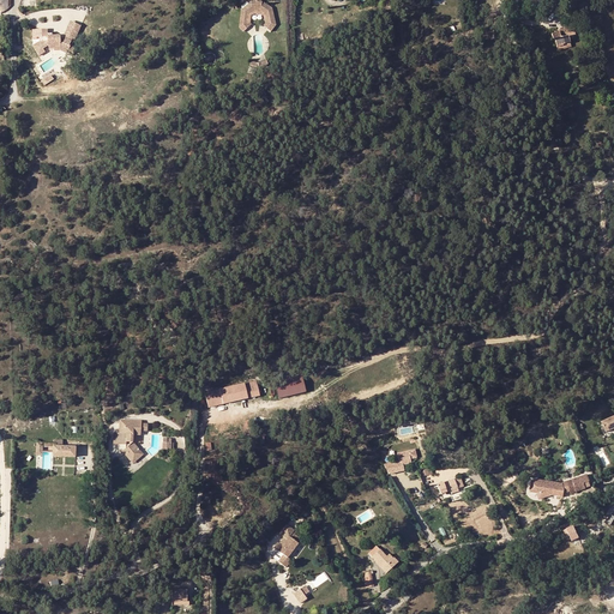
[(274,20),(271,8),(265,5),(263,7),(259,5),(260,2),(258,2),(257,1),(256,1),(254,1),(253,2),(250,2),(248,4),(241,10),(239,28),(242,32),(248,26),(247,25),(247,22),(248,16),(252,13),(259,12),(264,16),(265,24),(274,20)]
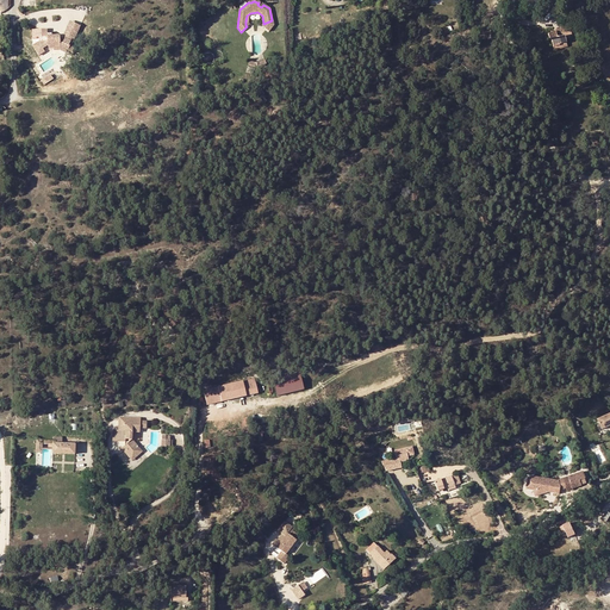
[(246,25),(247,26),(249,25),(248,24),(248,18),(250,16),(256,14),(260,17),(261,23),(260,25),(261,26),(263,24),(262,16),(257,12),(250,13),(247,16),(246,22),(246,25)]
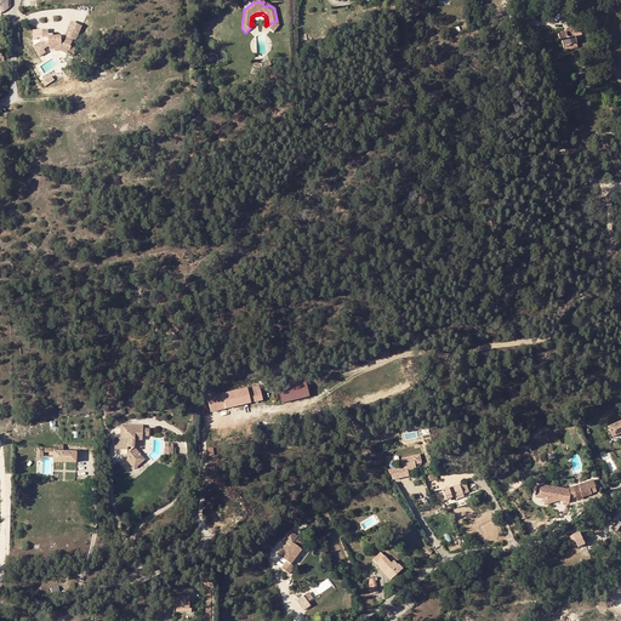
[(268,24),(266,27),(273,33),(278,27),(277,21),(268,24)]
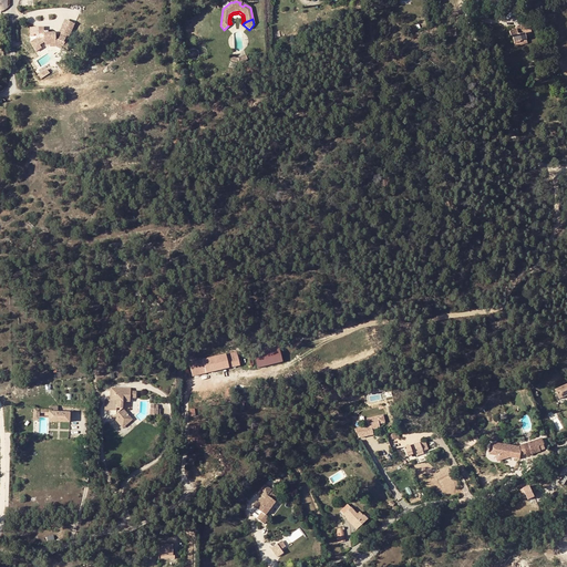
[(31,30),(32,35),(35,35),(37,40),(30,43),(35,52),(41,49),(39,45),(43,43),(45,47),(49,45),(49,48),(54,47),(61,49),(63,43),(62,42),(65,35),(68,37),(72,28),(63,23),(59,32),(61,33),(58,40),(54,40),(54,37),(54,35),(53,34),(53,33),(51,33),(47,34),(47,35),(43,35),(42,29),(31,30)]
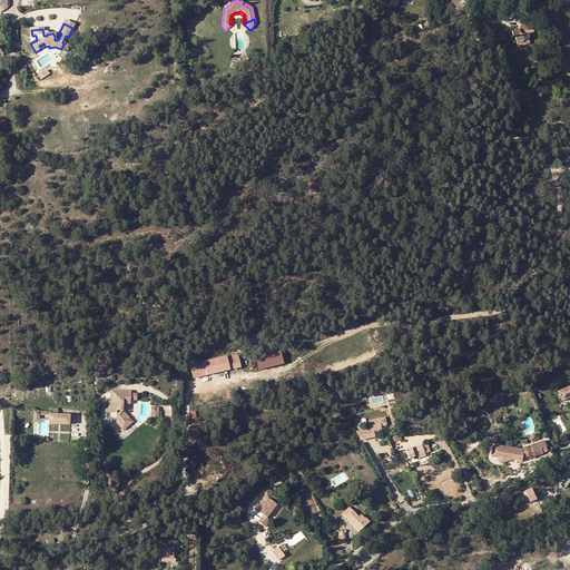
[(521,41),(528,40),(526,33),(533,31),(531,26),(524,28),(524,27),(518,28),(518,30),(516,31),(511,32),(512,38),(514,38),(516,45),(522,42),(521,41)]
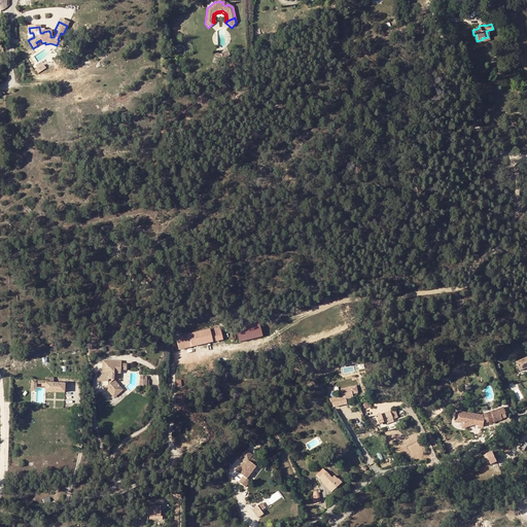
[(262,337),(259,322),(236,327),(239,342),(262,337)]
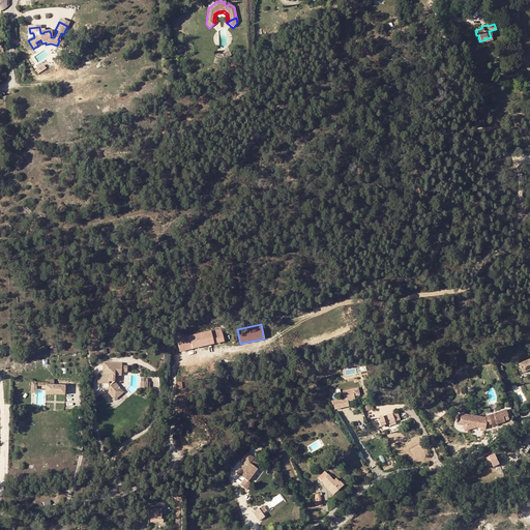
[(177,337),(179,352),(225,342),(222,328),(177,337)]
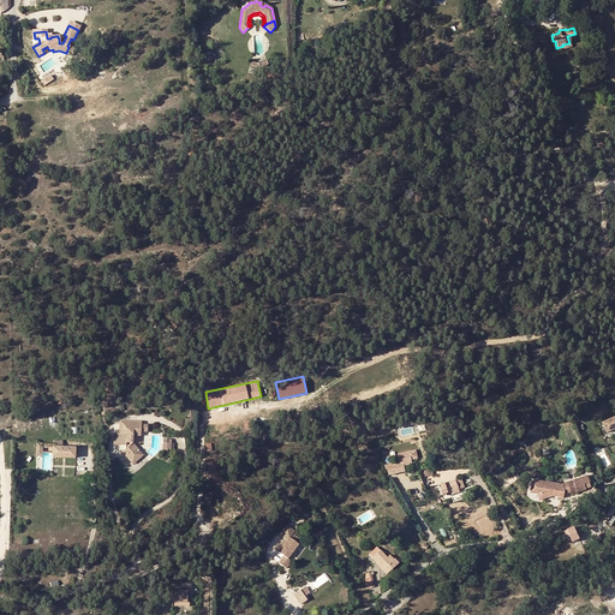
[(607,434),(614,429),(614,417),(602,423),(607,434)]
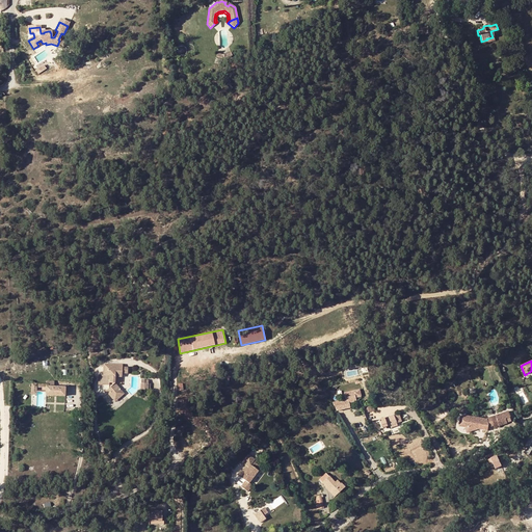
[(123,367),(123,365),(108,364),(108,368),(103,368),(103,375),(106,376),(106,380),(108,380),(108,386),(108,389),(105,391),(113,400),(117,396),(115,394),(121,390),(114,383),(115,377),(122,377),(122,374),(127,374),(128,367),(123,367)]
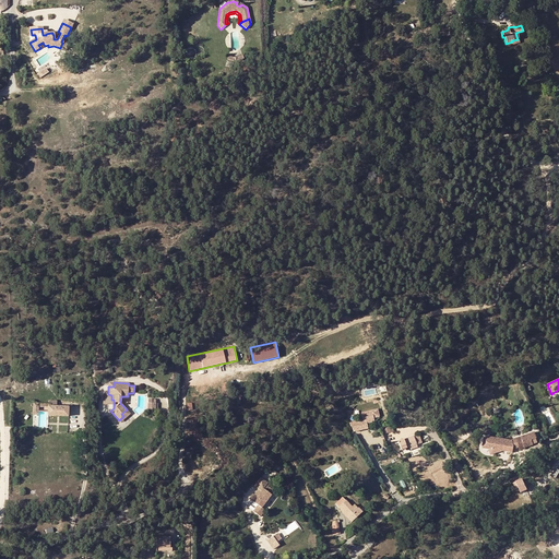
[(111,395),(108,394),(104,394),(103,405),(114,405),(114,400),(111,400),(111,395)]
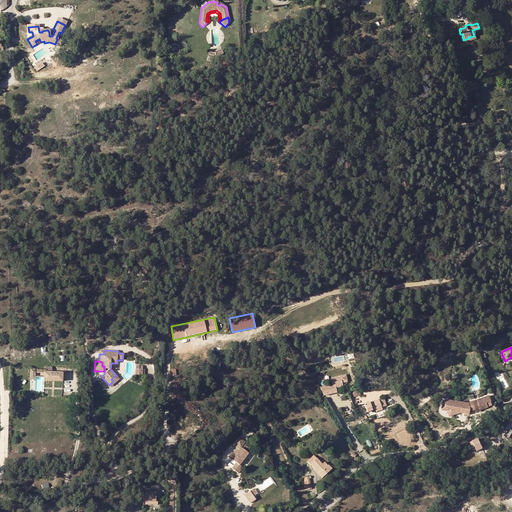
[(46,372),(43,373),(43,381),(63,381),(63,373),(46,372)]
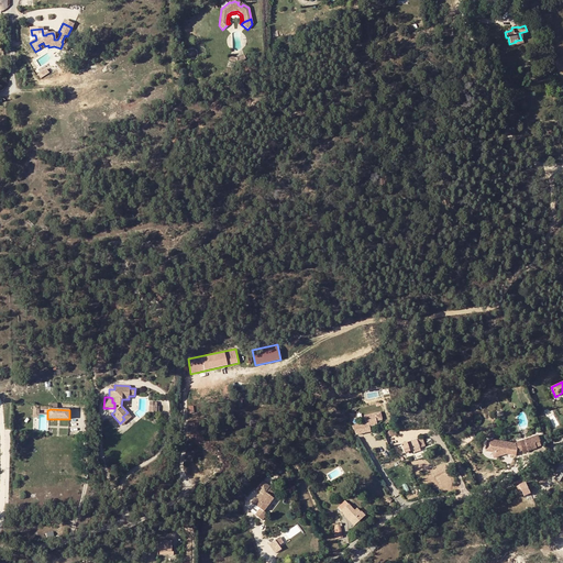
[(122,426),(131,417),(128,412),(122,417),(124,419),(120,423),(122,426)]
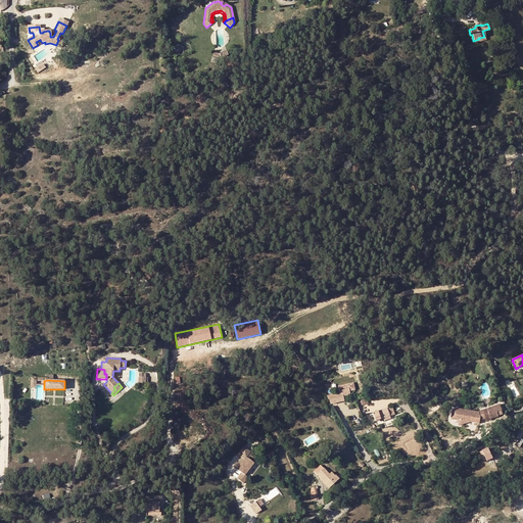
[(329,392),(325,393),(331,403),(343,400),(342,397),(339,397),(338,392),(333,393),(333,392),(330,392),(329,392)]
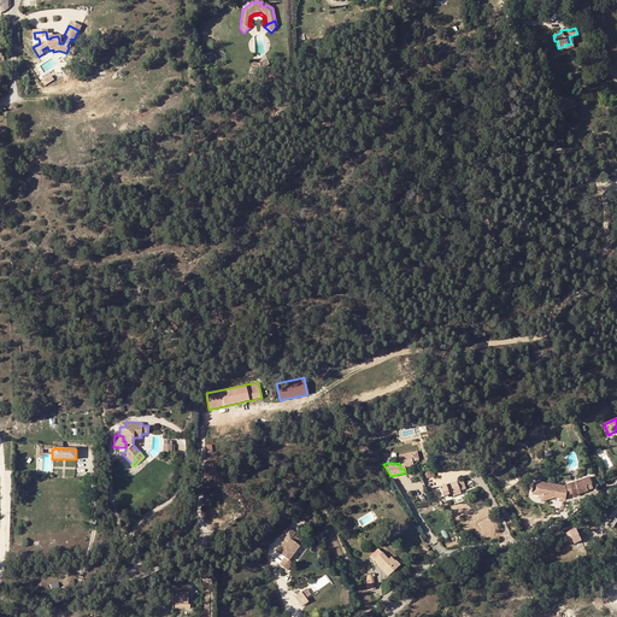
[(569,485),(573,497),(587,492),(586,487),(591,486),(589,479),(569,485)]
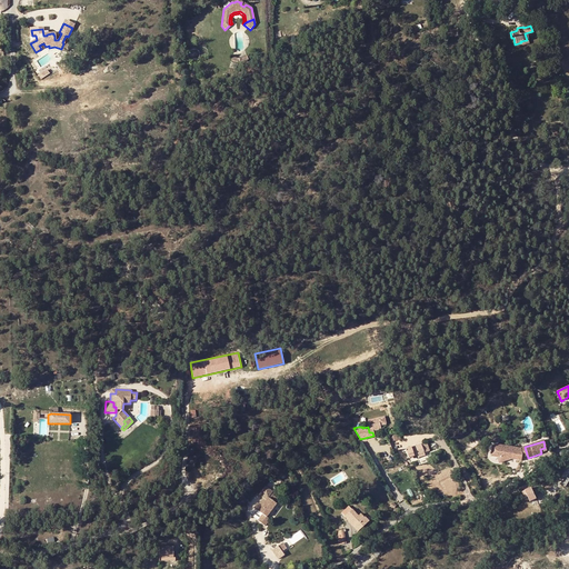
[(423,453),(421,445),(406,449),(408,459),(417,456),(418,458),(425,456),(423,453)]
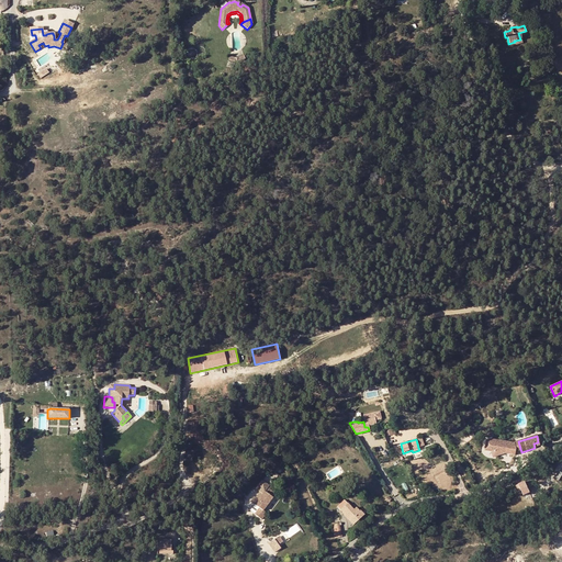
[(269,497),(261,492),(265,487),(266,485),(261,483),(256,491),(257,492),(253,497),(251,496),(248,502),(253,505),(256,508),(251,514),(259,519),(263,513),(260,510),(269,497)]
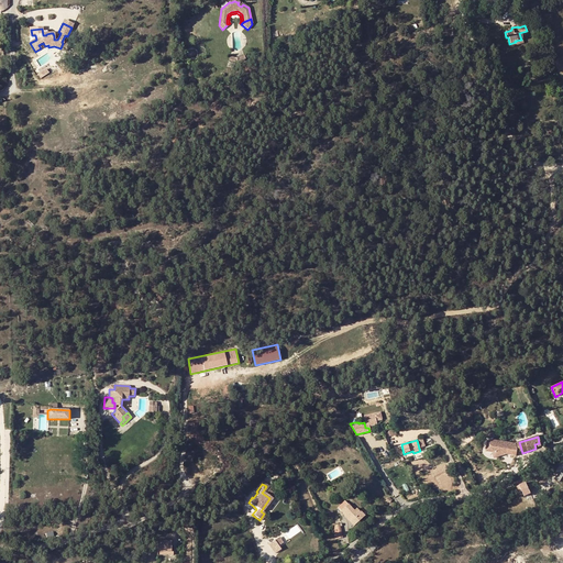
[(269,498),(273,494),(265,488),(262,493),(269,498)]
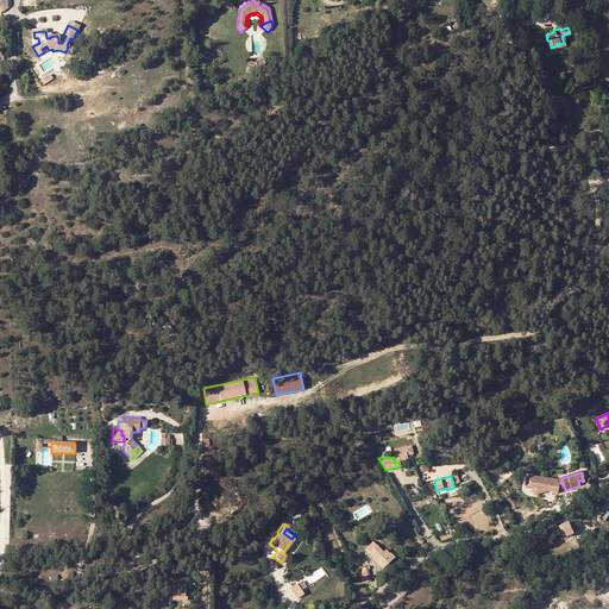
[(375,556),(385,566),(391,560),(388,557),(389,554),(384,550),(383,552),(372,542),(365,548),(372,557),(375,556)]
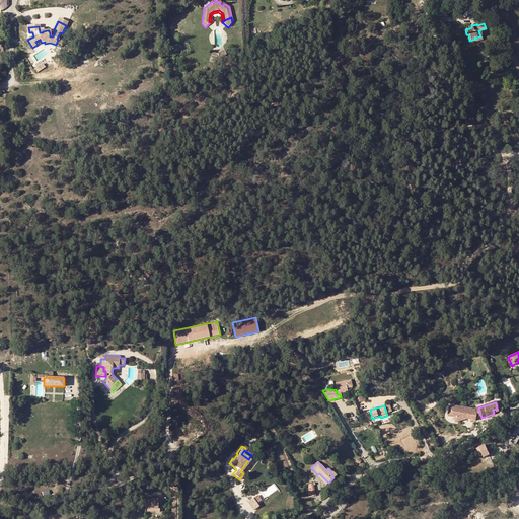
[(316,475),(326,485),(328,483),(319,473),(317,474),(316,475)]
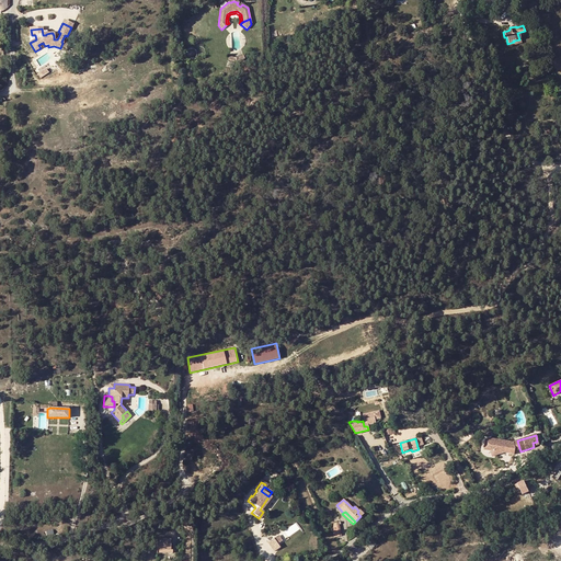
[(281,548),(278,544),(283,540),(279,535),(268,541),(274,551),(281,548)]
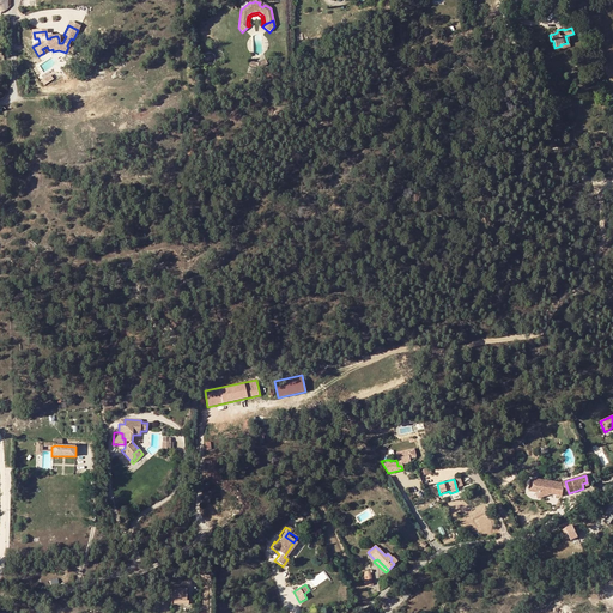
[(186,588),(171,589),(171,601),(186,601),(186,588)]
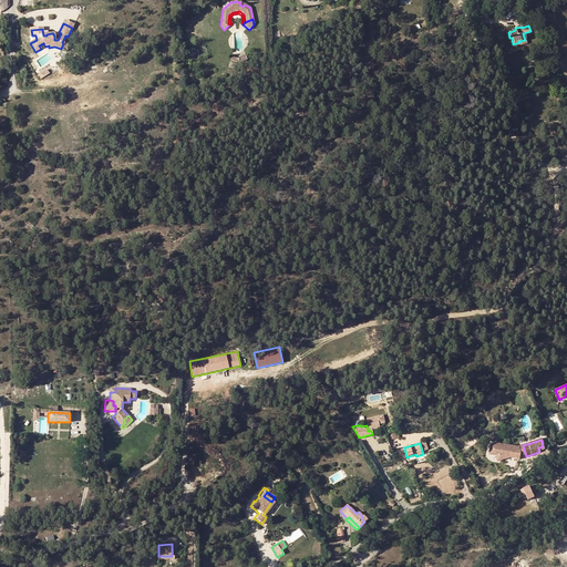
[(377,546),(373,549),(371,553),(374,557),(381,550),(377,546)]
